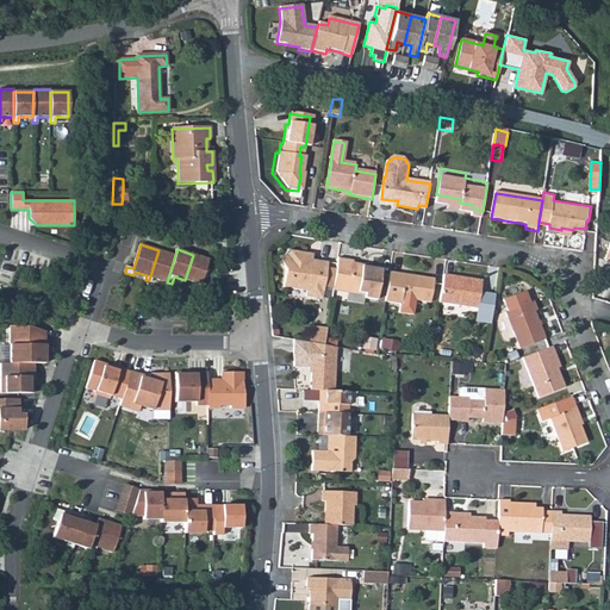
[(175,255),(159,250),(149,280),(151,281),(153,278),(167,282),(175,255)]
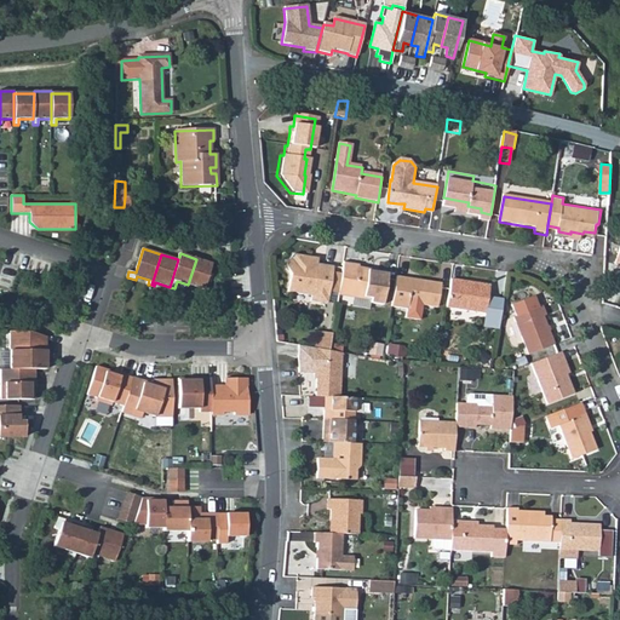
[(340,274),(331,273),(332,267),(317,264),(311,263),(311,257),(293,254),(287,260),(286,267),(290,273),(287,293),(310,297),(310,303),(326,305),(328,293),(337,294),(337,293),(371,298),(369,304),(380,305),(386,274),(374,273),(374,275),(367,274),(368,271),(359,270),(359,264),(343,263),(340,274)]
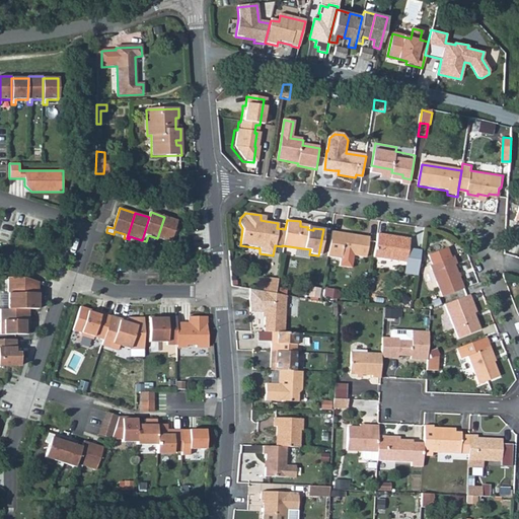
[(177,221),(164,217),(157,238),(171,242),(173,235),(176,236),(178,230),(175,228),(177,221)]
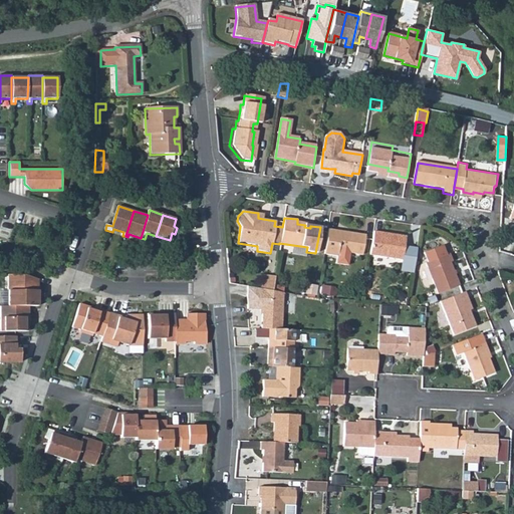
[(329,226),(325,250),(339,253),(337,260),(349,261),(351,250),(363,252),(365,232),(349,230),(349,231),(338,230),(338,228),(329,226)]
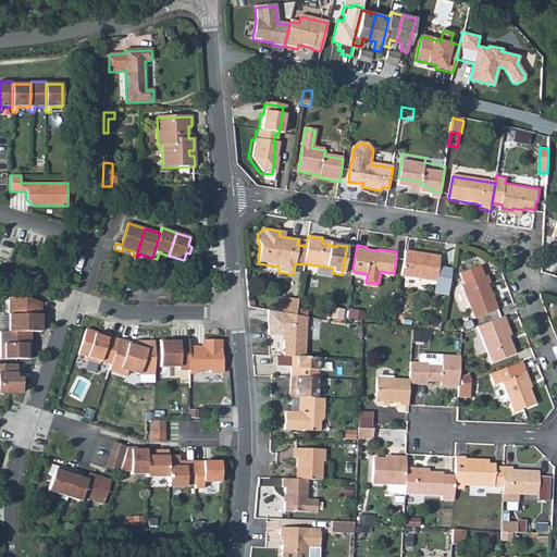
[(405,251),(400,277),(435,283),(434,286),(448,288),(452,270),(437,268),(438,257),(405,251)]
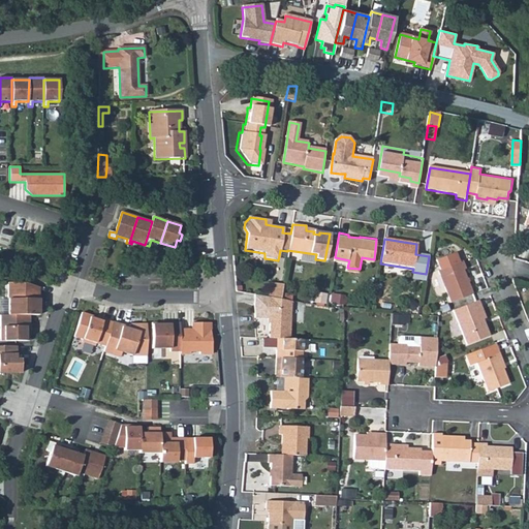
[(466,270),(463,262),(438,272),(450,304),(472,296),(463,272),(466,270)]
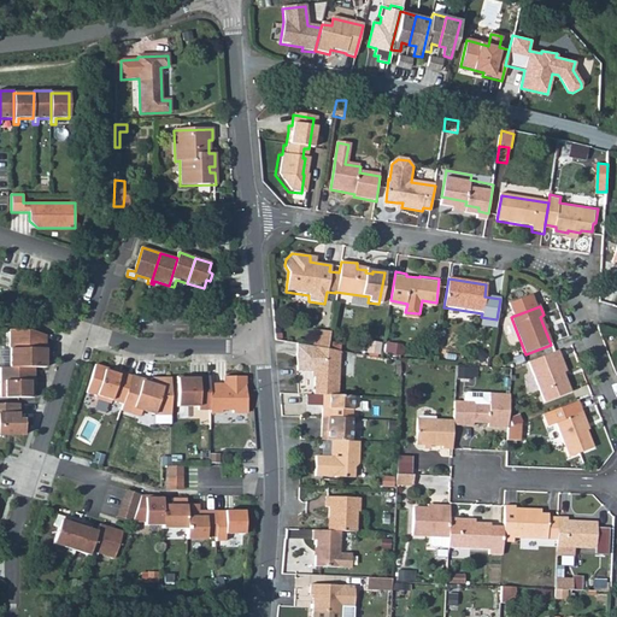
[(29,329),(10,329),(10,368),(31,368),(47,368),(47,348),(42,347),(46,334),(29,329)]
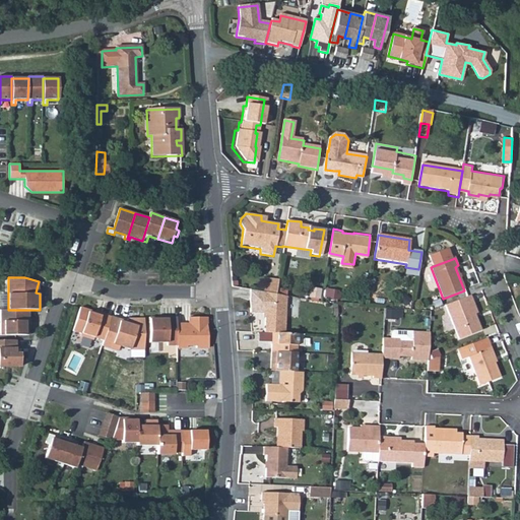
[(266,294),(275,295),(277,280),(269,278),(266,294)]
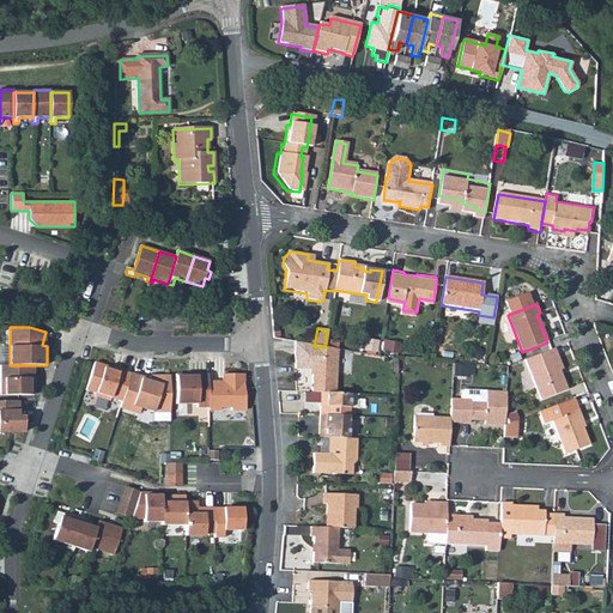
[(333,392),(334,349),(325,347),(314,346),(309,345),(305,345),(290,343),(292,366),(310,368),(309,392),(319,392),(326,392),(333,392)]
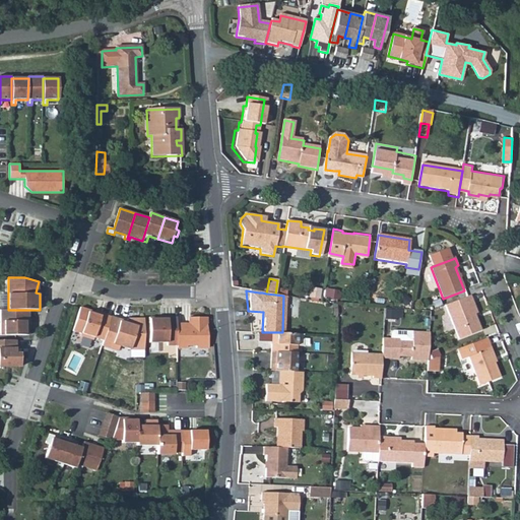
[(473,304),(470,296),(445,306),(458,339),(480,331),(474,314),(470,305),(473,304)]
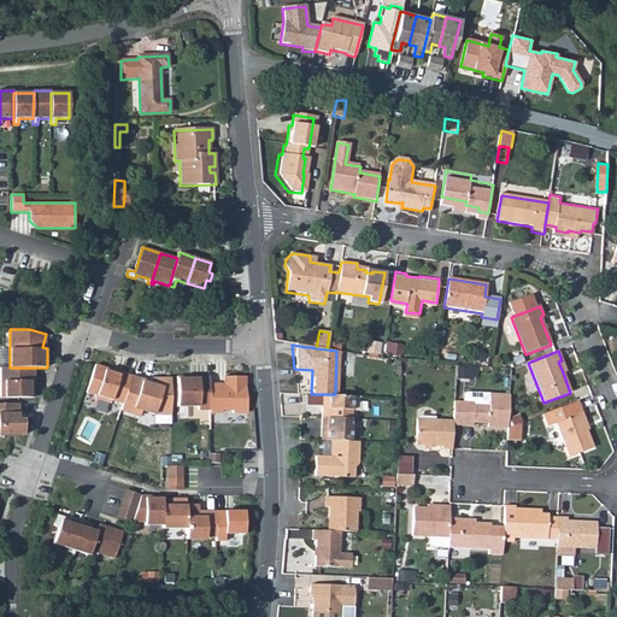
[(124,404),(133,375),(122,371),(121,375),(113,372),(115,369),(97,364),(88,392),(98,395),(97,398),(112,403),(113,400),(124,404)]
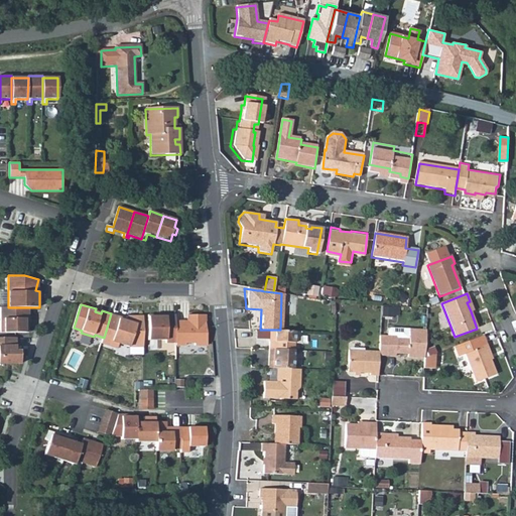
[(26,307),(8,307),(2,307),(2,333),(30,333),(30,324),(26,324),(26,307)]
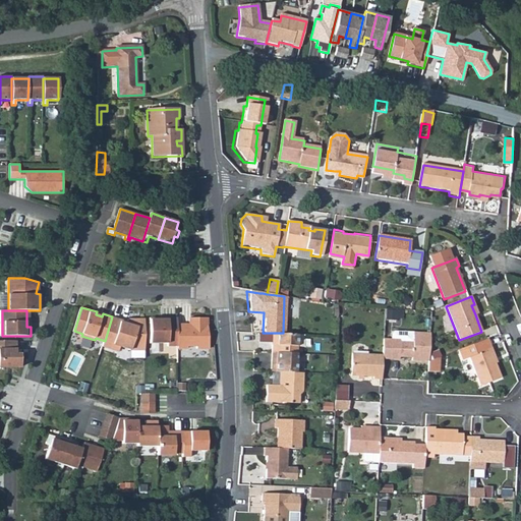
[(122,320),(112,316),(105,341),(103,346),(113,350),(114,348),(120,350),(121,346),(131,350),(146,350),(146,319),(129,320),(127,324),(121,322),(122,320)]
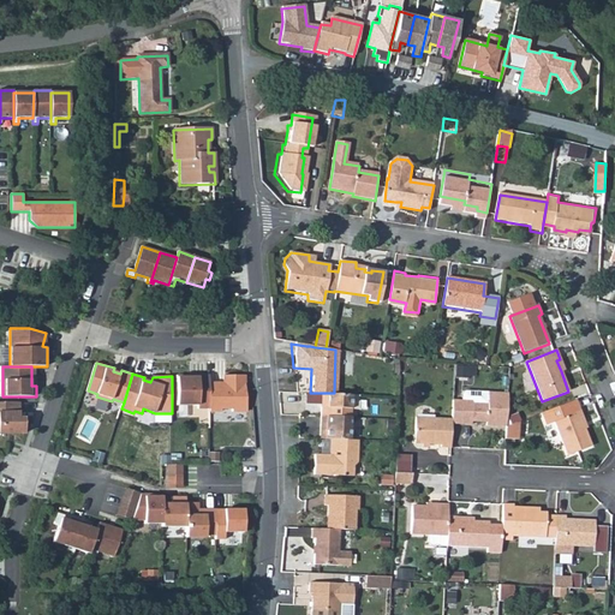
[(212,386),(212,375),(199,375),(199,377),(191,377),(191,375),(178,375),(178,405),(199,405),(199,408),(212,407),(212,386)]
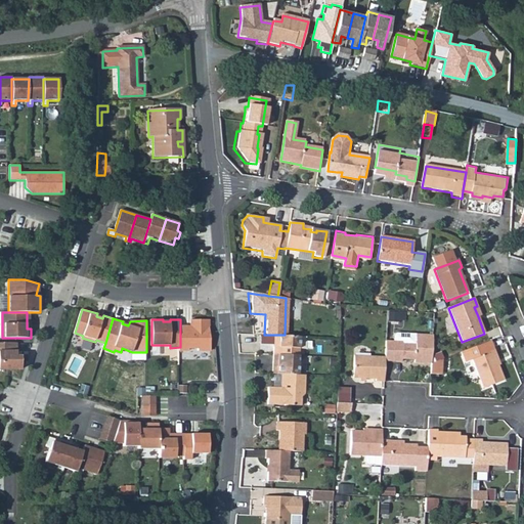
[(188,329),(180,329),(180,347),(180,350),(189,350),(189,347),(200,347),(200,350),(212,350),(210,326),(210,319),(191,319),(192,325),(188,329)]
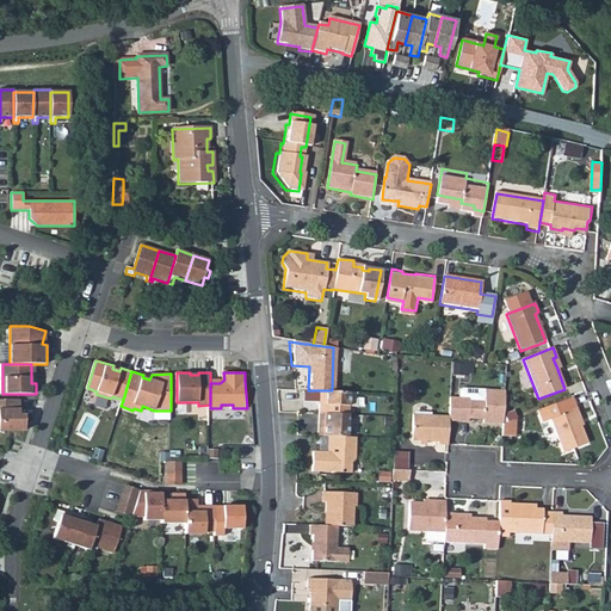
[(446,445),(448,421),(467,423),(467,419),(482,420),(482,424),(501,424),(504,390),(461,388),(458,390),(457,399),(449,397),(448,418),(412,417),(411,442),(437,443),(437,445),(446,445)]
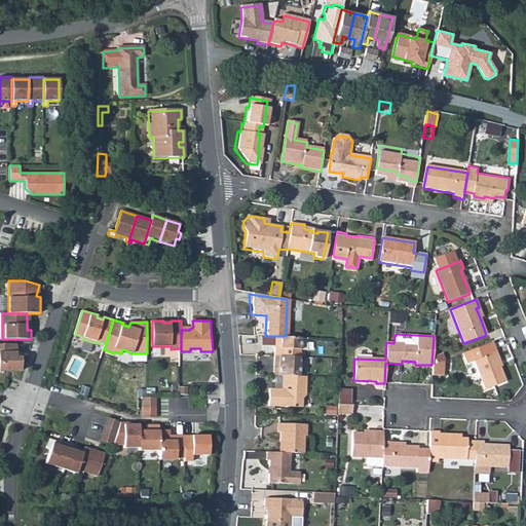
[(306,337),(286,336),(279,336),(278,348),(273,348),(272,363),(277,363),(277,374),(282,374),(299,375),(299,350),(306,351),(306,337)]
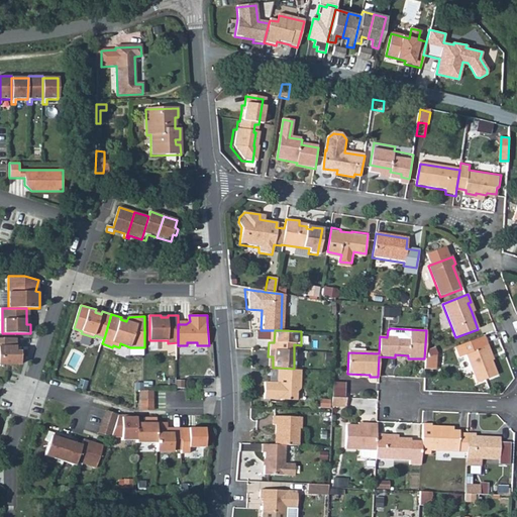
[(492,356),(484,336),(457,346),(460,355),(466,354),(476,384),(496,376),(491,362),(490,356),(492,356)]
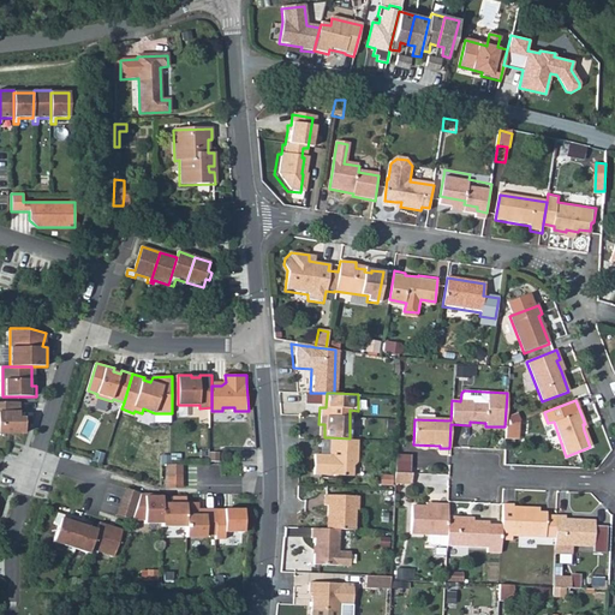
[(21,418),(21,401),(0,401),(0,433),(25,433),(25,418),(21,418)]
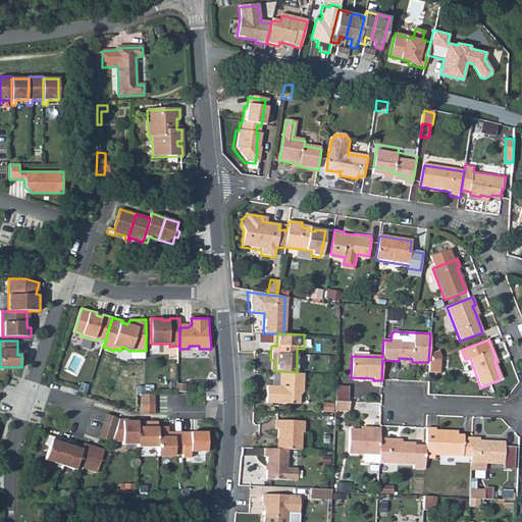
[(436,359),(428,362),(428,372),(436,373),(436,359)]
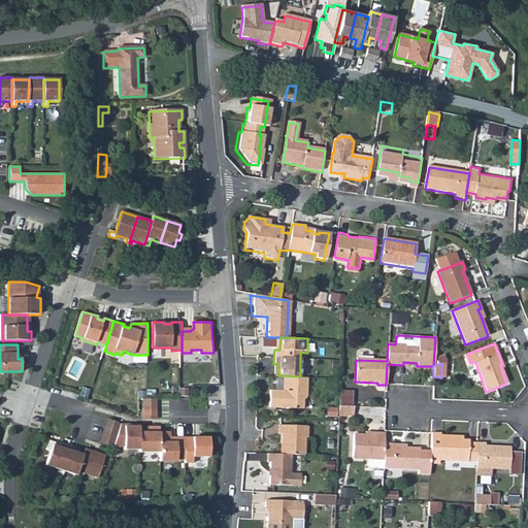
[(305,376),(300,376),(283,375),(282,387),(284,387),(284,390),(282,390),(268,390),(268,405),(301,406),(301,398),(304,395),(305,376)]
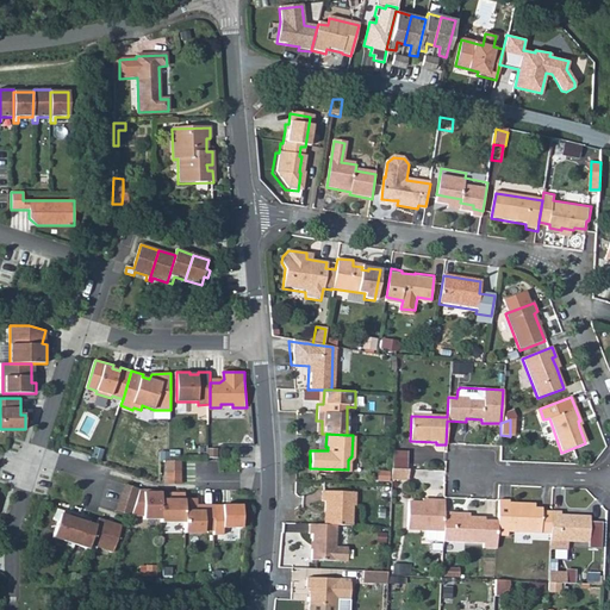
[(393,449),(393,465),(408,466),(409,449),(393,449)]
